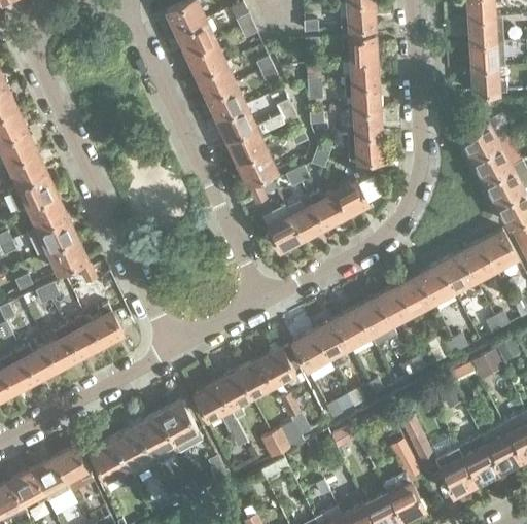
[(177,33),(206,20),(197,0),(188,0),(167,11),(177,33)]
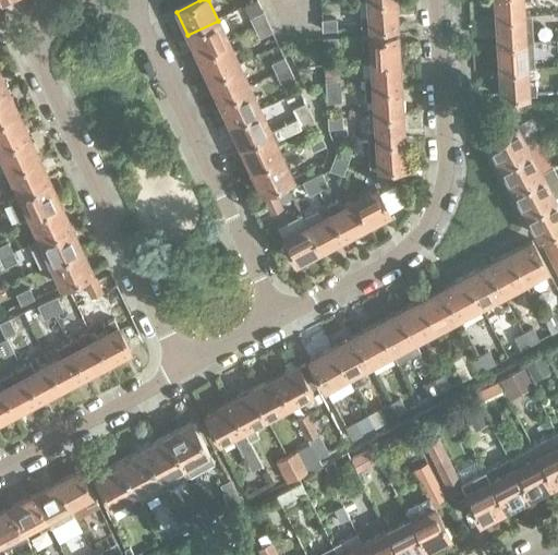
[(531,2),(530,0),(494,0),(496,20),(523,17),(522,2),(531,2)]
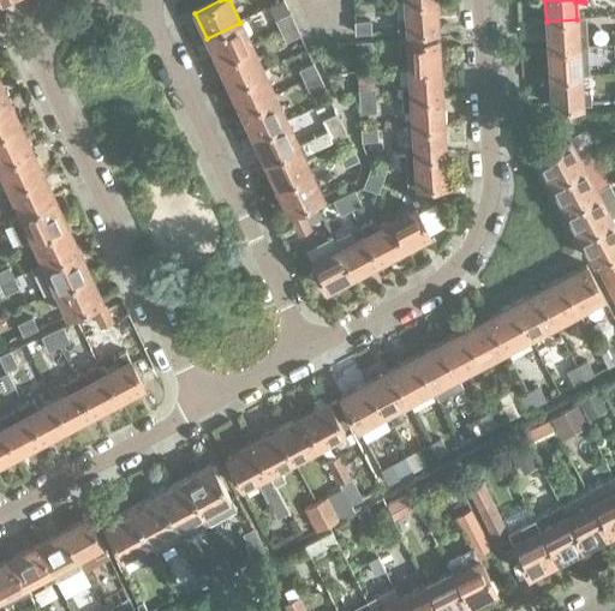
[(398,33),(407,33),(436,31),(435,1),(405,3),(406,19),(396,21),(398,33)]
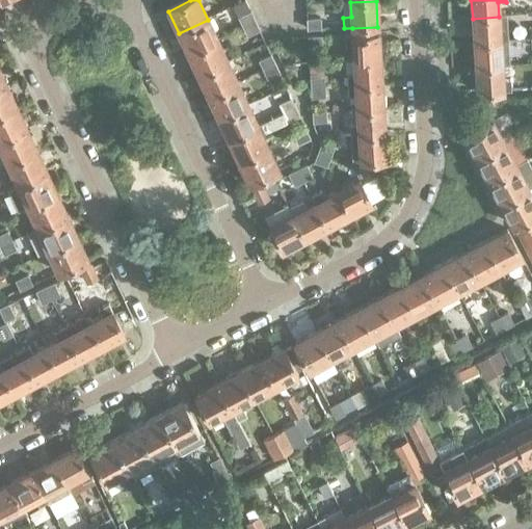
[(242,29),(256,23),(250,12),(238,19),(242,29)]
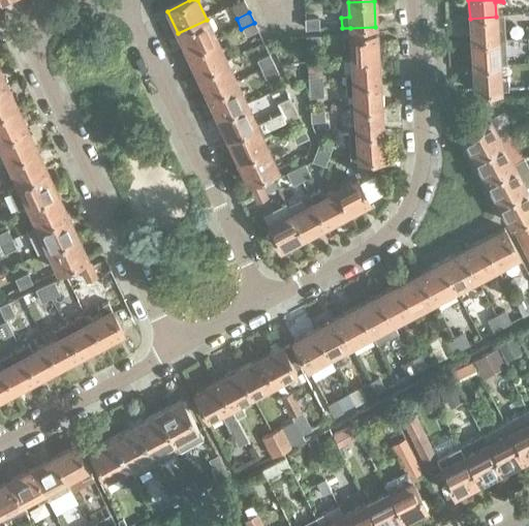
[(497,31),(496,17),(470,19),(471,42),(498,41),(505,41),(504,31),(497,31)]
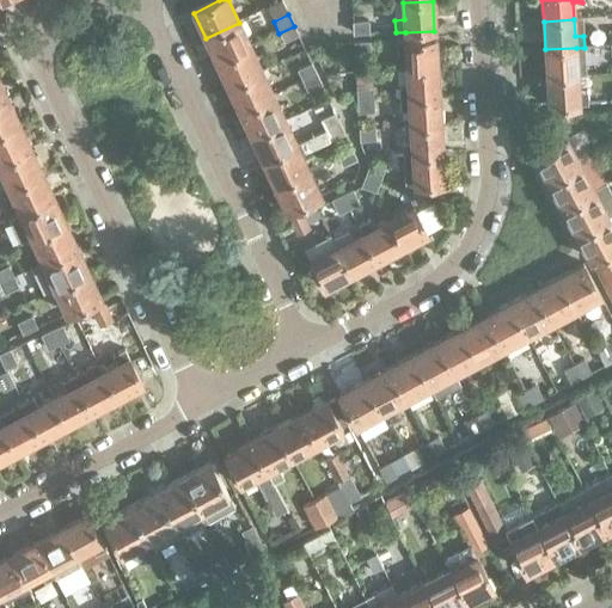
[(369,22),(353,23),(353,36),(369,35),(369,22)]
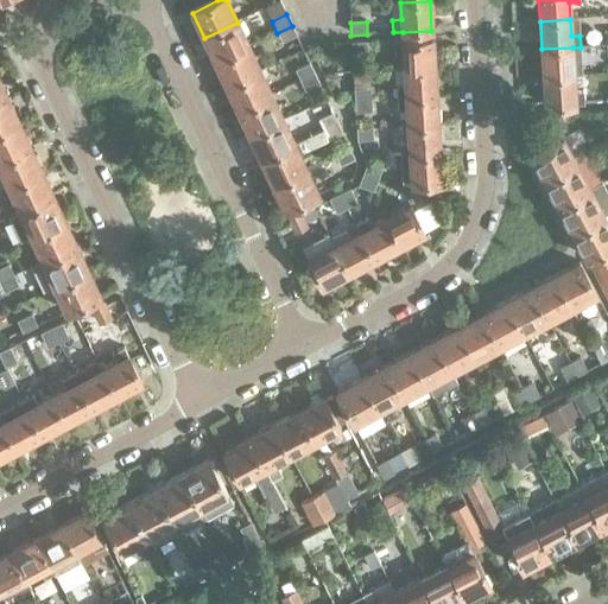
[(238,23),(204,38),(216,63),(249,48),(238,23)]
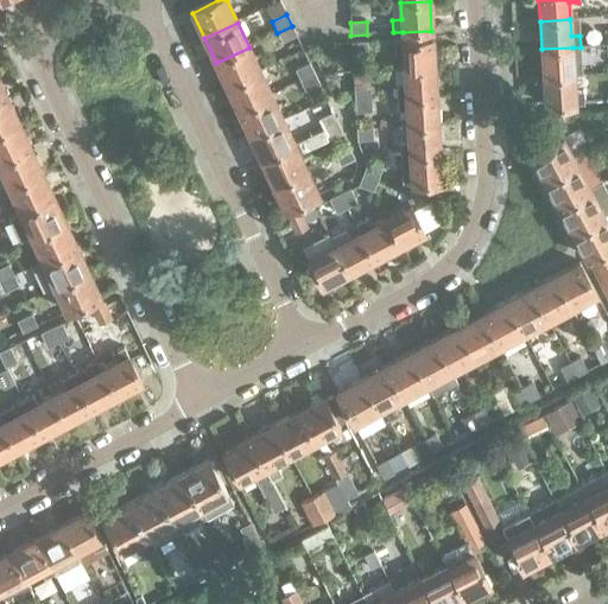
[(292,26),(277,33),(282,44),(297,37),(292,26)]
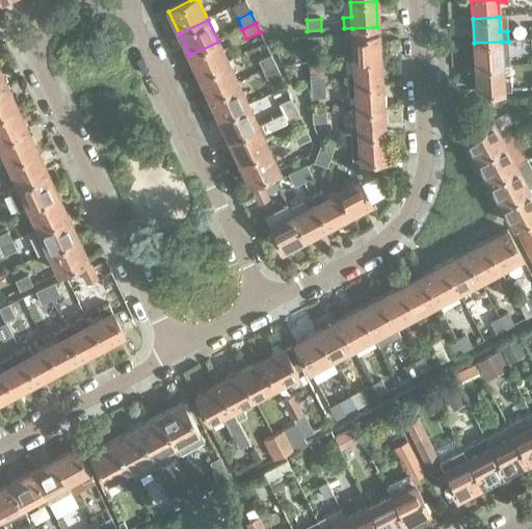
[(379,61),(378,35),(344,37),(345,48),(353,47),(354,63),(379,61)]
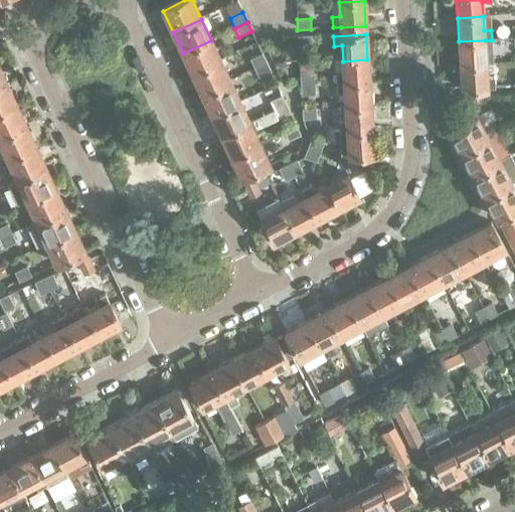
[(312,47),(312,36),(297,37),(298,48),(312,47)]
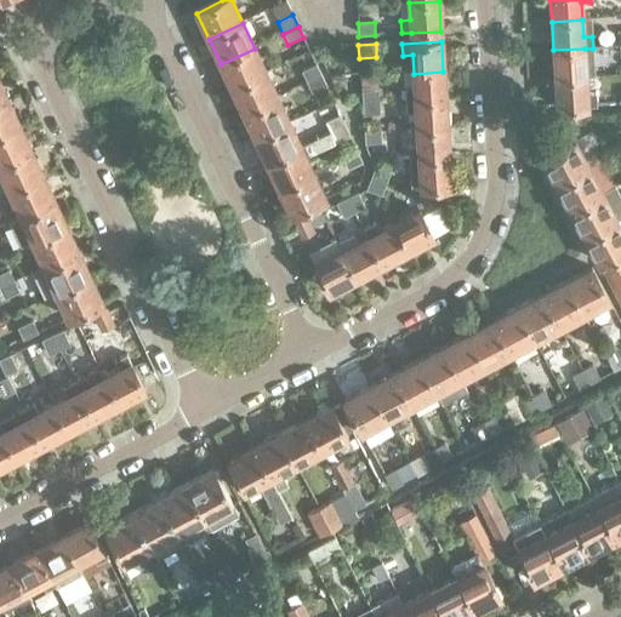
[(255,49),(221,64),(232,89),(266,73),(255,49)]
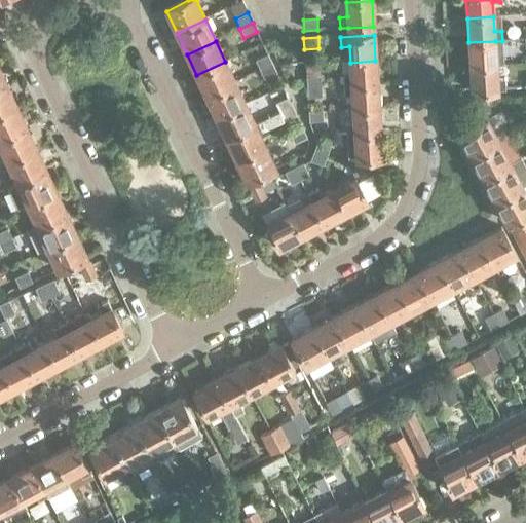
[(471,67),(496,66),(495,51),(503,51),(502,41),(495,41),(468,42),(471,67)]
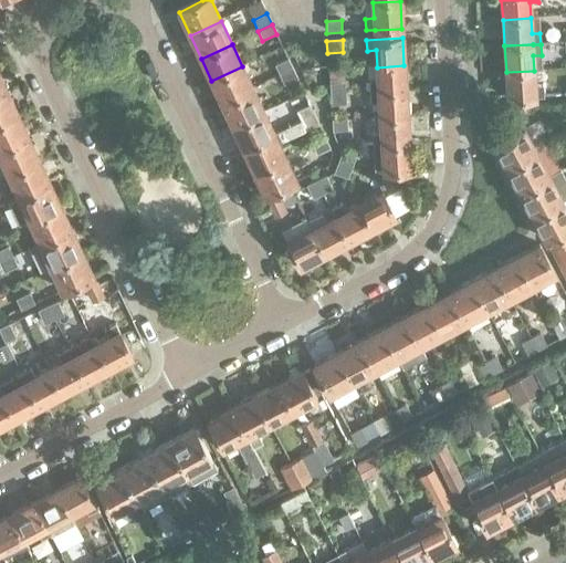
[(279,77),(293,71),(289,60),(274,66),(279,77)]
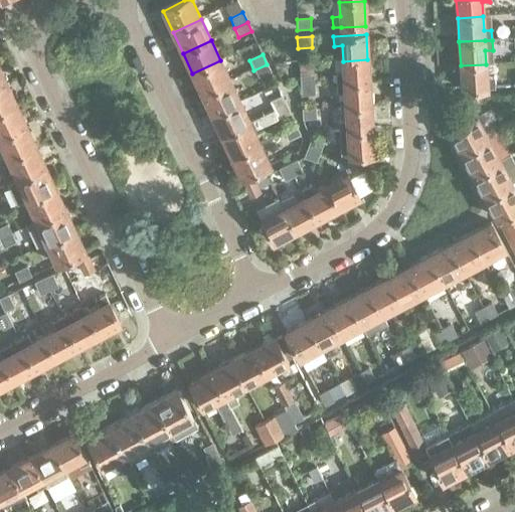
[(344,84),(369,83),(367,59),(343,61),(344,74),(335,74),(336,84),(344,84)]
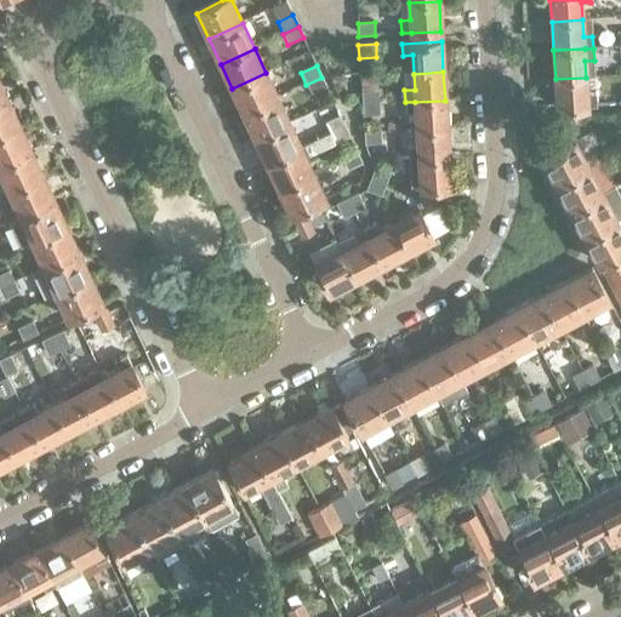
[(266,73),(232,89),(244,114),(278,98),(266,73)]
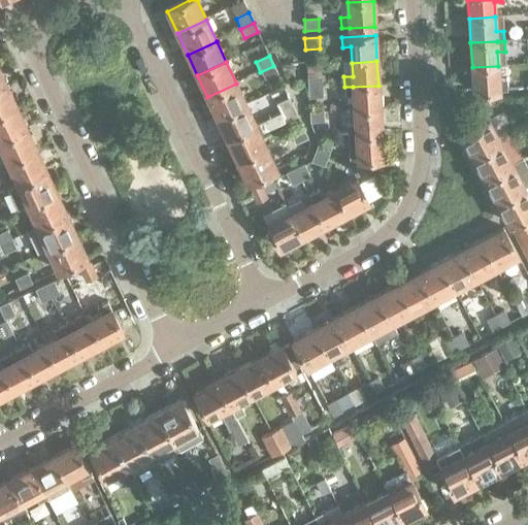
[(273,66),(260,72),(265,81),(278,75),(273,66)]
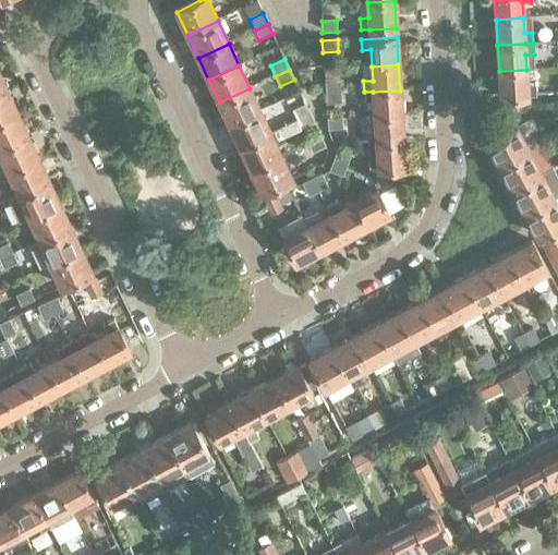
[(528,85),(526,70),(499,71),(501,98),(529,97),(536,96),(535,85),(528,85)]
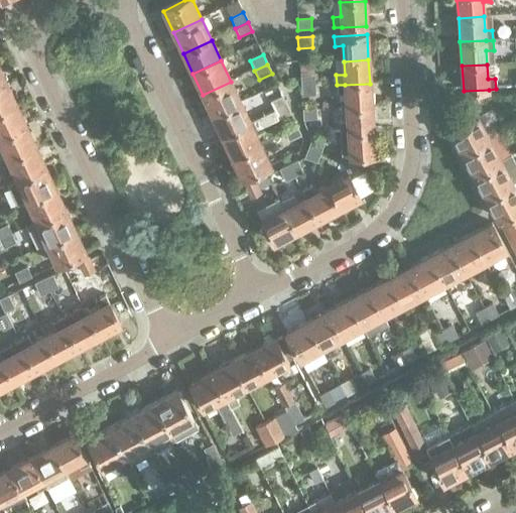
[(300,87),(315,86),(314,76),(300,77),(300,87)]
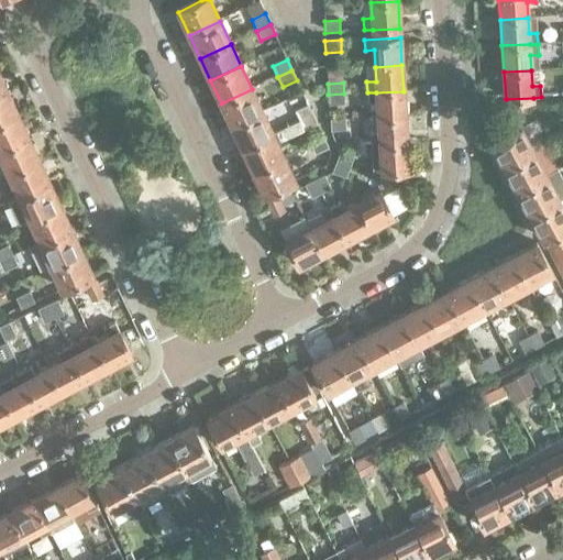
[(263,111),(252,89),(221,103),(232,125),(263,111)]
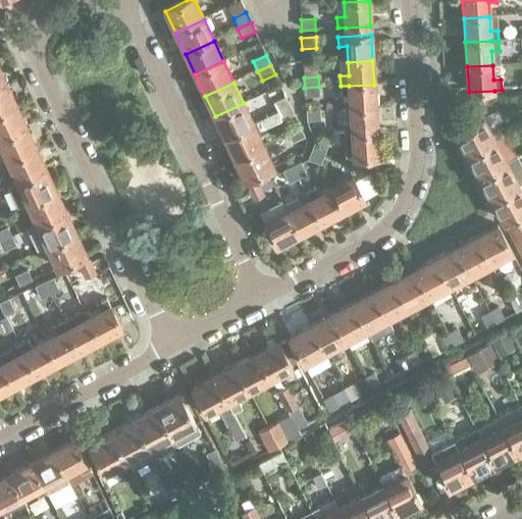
[(375,108),(374,85),(349,86),(341,86),(342,96),(350,95),(351,110),(375,108)]
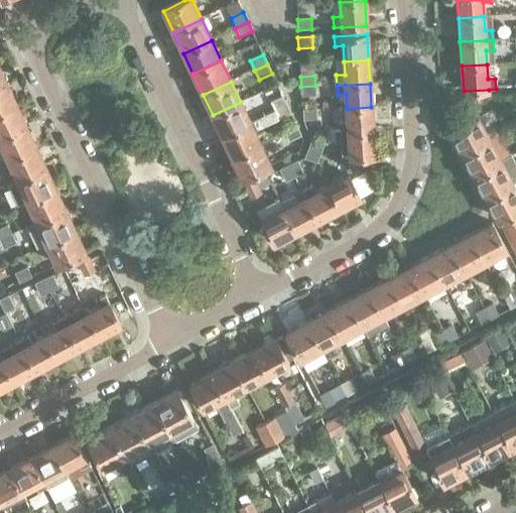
[(0,87),(0,112),(15,106),(6,85),(0,87)]
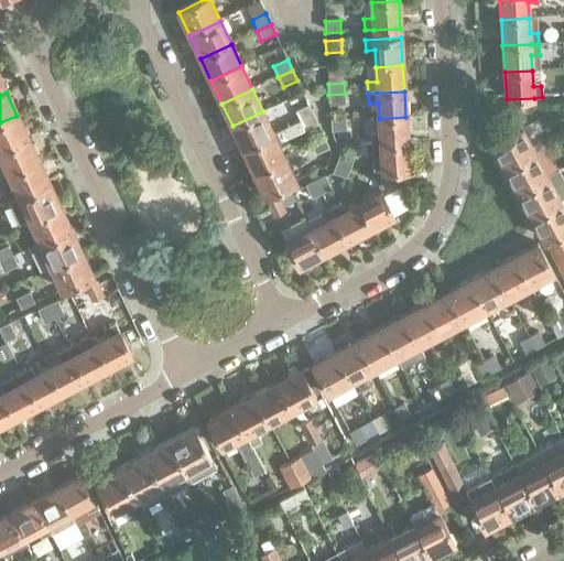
[(345,94),(328,95),(329,106),(345,105),(345,94)]
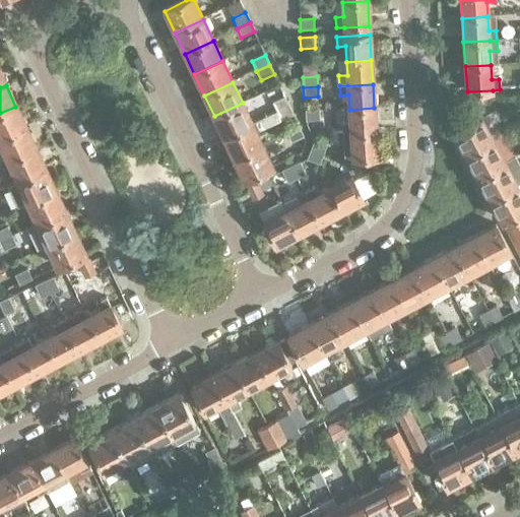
[(276,113),(289,107),(285,98),(272,104),(276,113)]
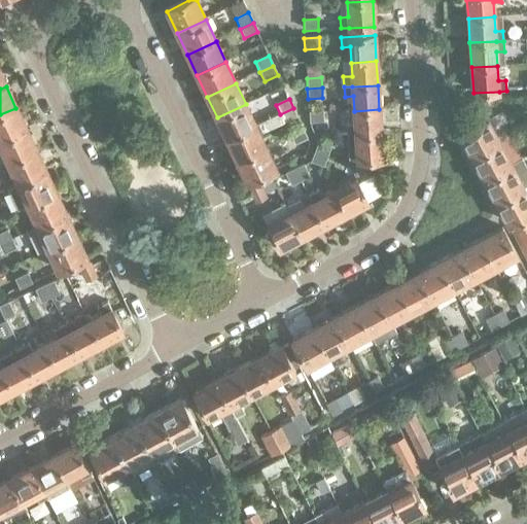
[(487,111),(503,110),(502,100),(486,101),(487,111)]
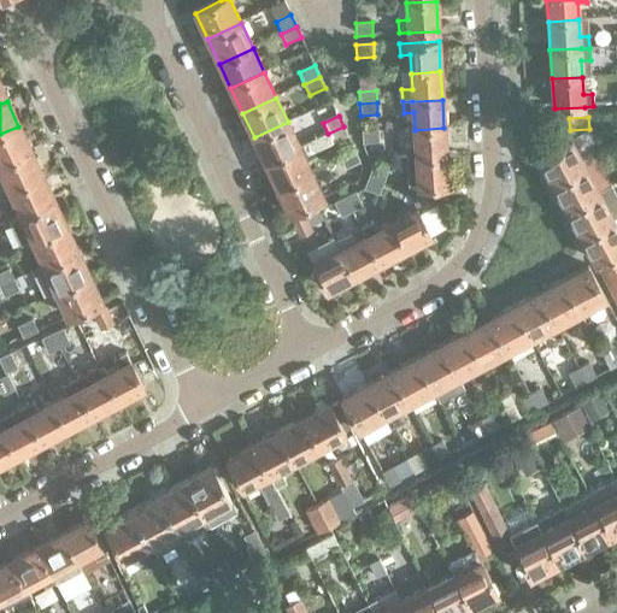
[(299,147),(288,122),(254,137),(265,163),(300,147),(299,147)]
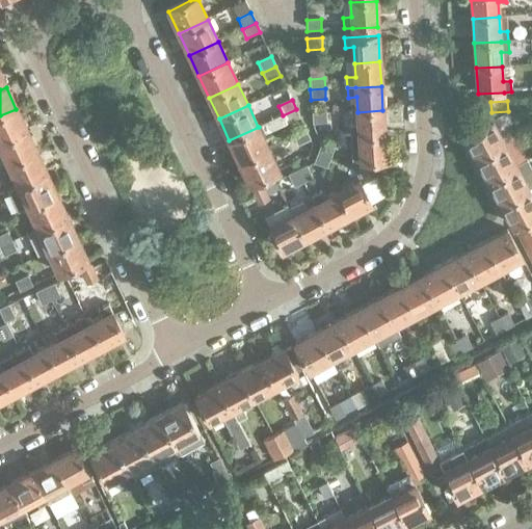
[(0,142),(26,130),(16,109),(0,115),(0,142)]
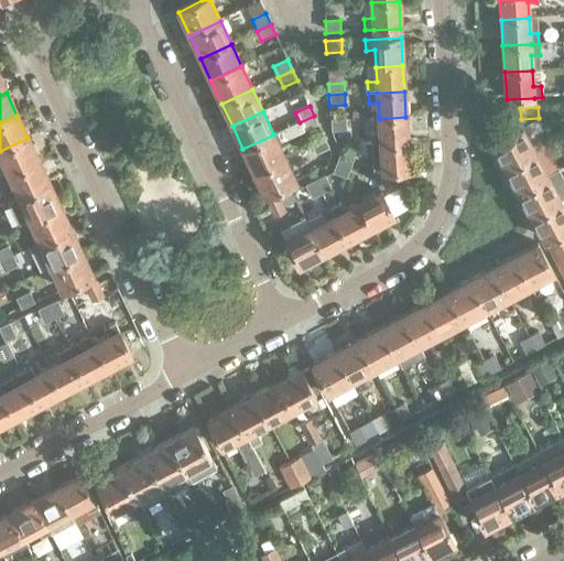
[(318,126),(314,116),(300,122),(273,135),(274,135),(242,149),(253,172),(284,157),(279,146),(318,126)]
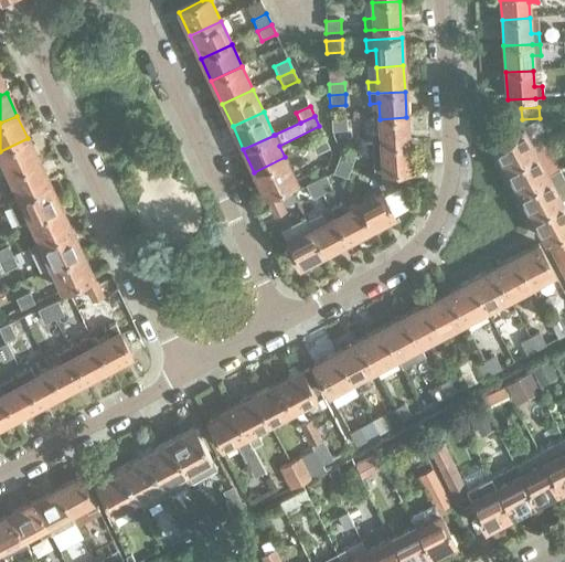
[(381,146),(408,144),(406,117),(380,119),(381,134),(371,134),(372,146),(381,146)]
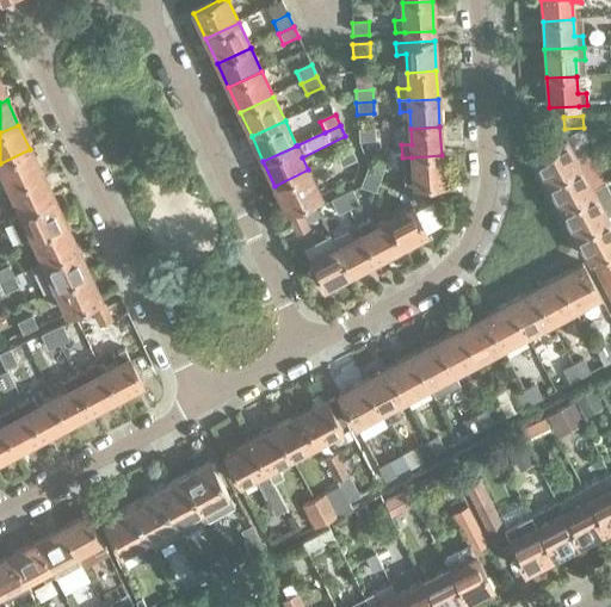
[(358,130),(358,143),(376,142),(375,129),(358,130)]
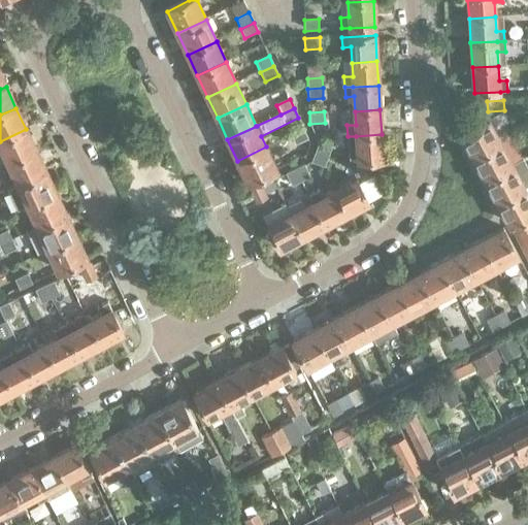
[(494,131),(488,120),(462,134),(474,157),(500,143),(512,137),(505,126),(494,131)]
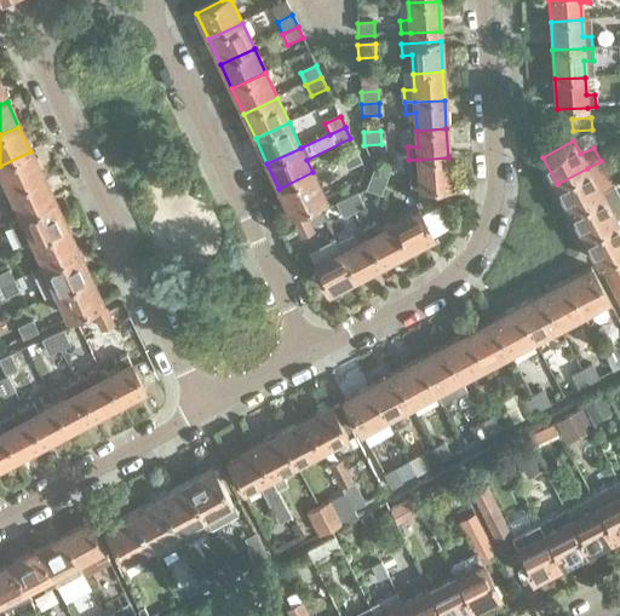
[(30,151),(0,166),(0,173),(9,193),(42,177),(30,151)]
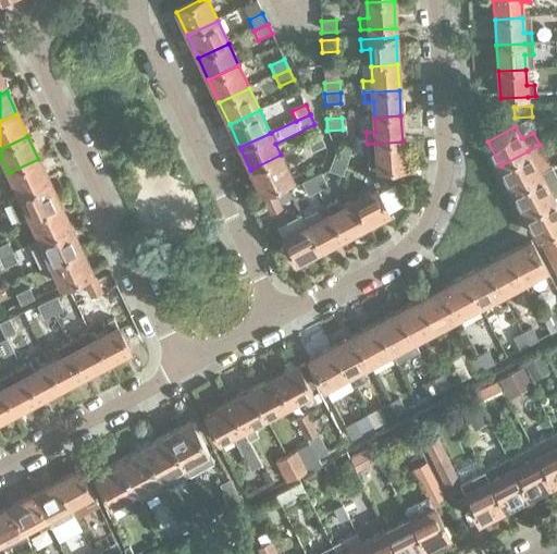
[(320,137),(306,143),(311,155),(325,148),(320,137)]
